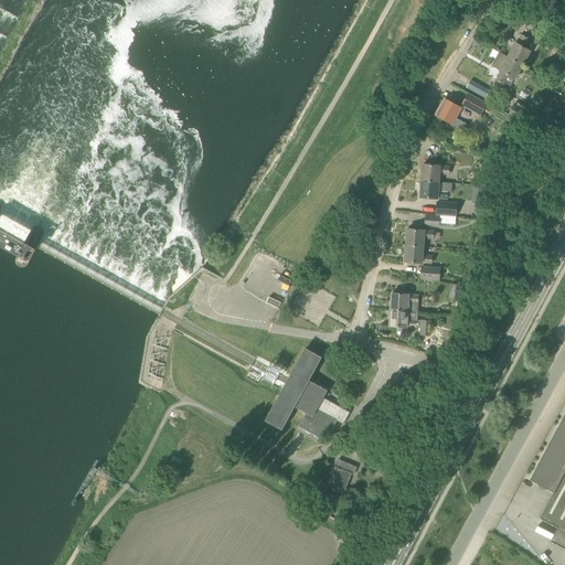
[(515,43),(508,57),(522,65),(530,52),(523,49),(529,40),(521,35),(516,44),(515,43)]
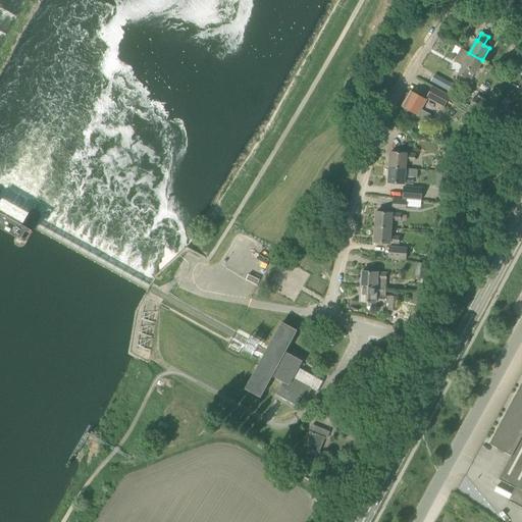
[(520,46),(521,41),(521,39),(516,36),(512,43),(520,46)]
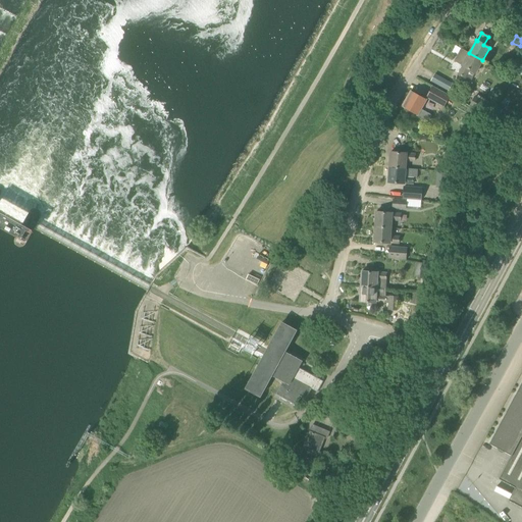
[(393,38),(388,44),(394,48),(398,41),(393,38)]
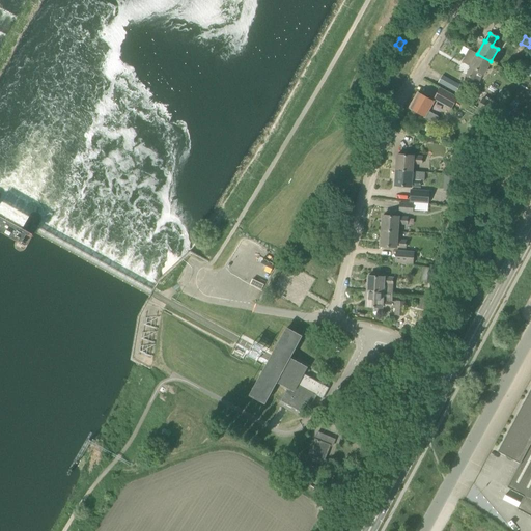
[(479,83),(483,75),(491,61),(477,54),(469,50),(462,62),(470,67),(471,67),(466,76),(479,83)]
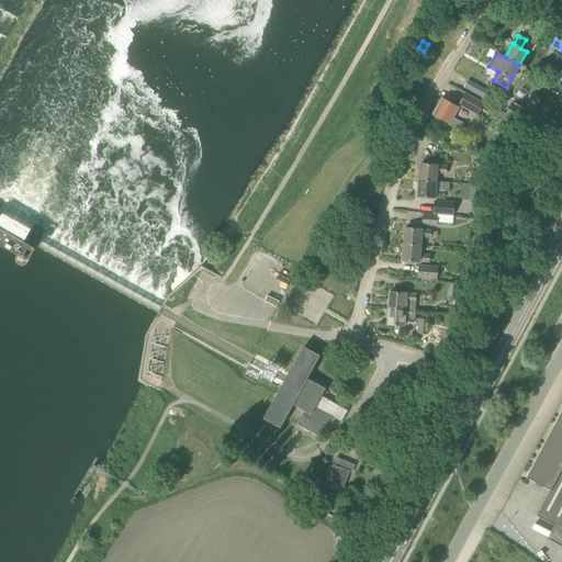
[(464,88),(474,93),(483,98),(486,90),(469,80),(464,88)]
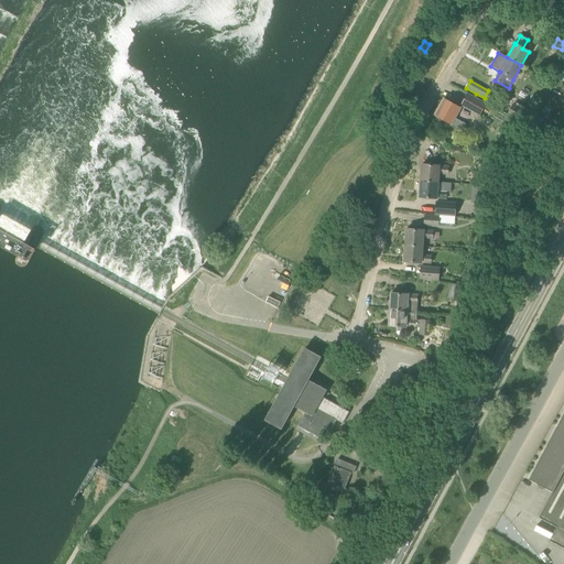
[(467,94),(462,104),(472,109),(470,110),(479,116),(486,104),(467,94)]
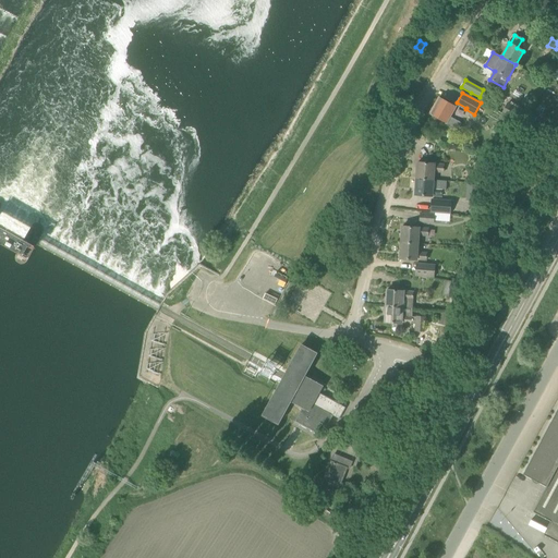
[(486,106),(490,98),(490,97),(484,94),(480,101),(486,106)]
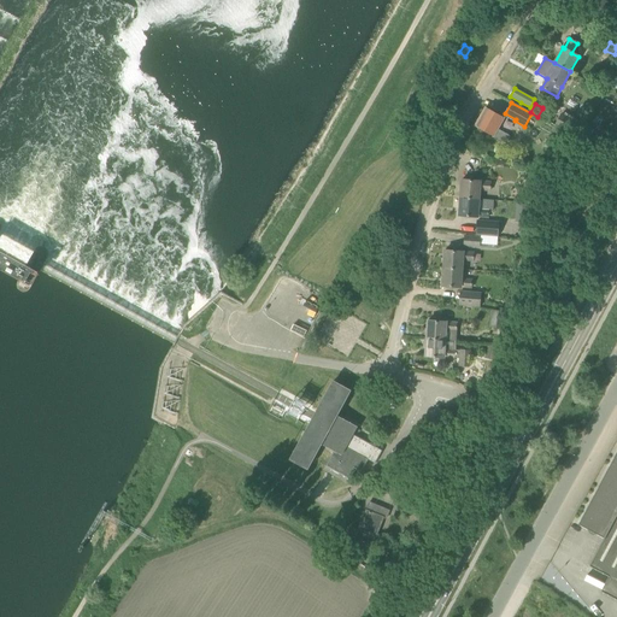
[(486,107),(475,127),(506,144),(510,136),(498,129),(504,118),(486,107)]
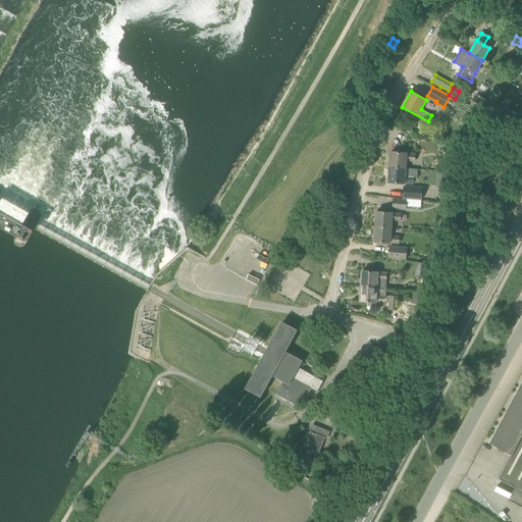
[(466,105),(469,98),(459,92),(455,99),(466,105)]
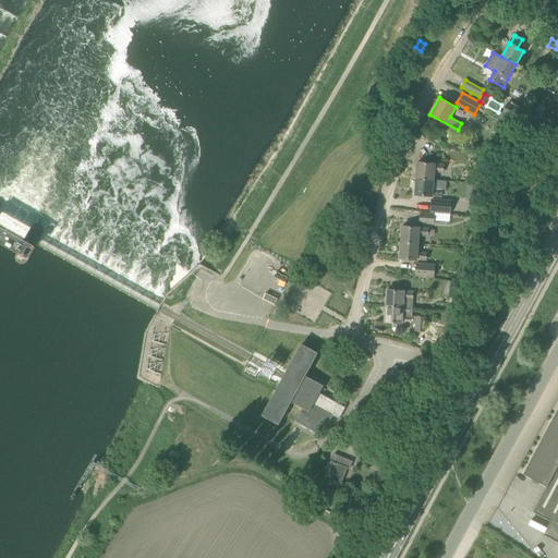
[(522,125),(528,113),(508,102),(501,113),(522,125)]
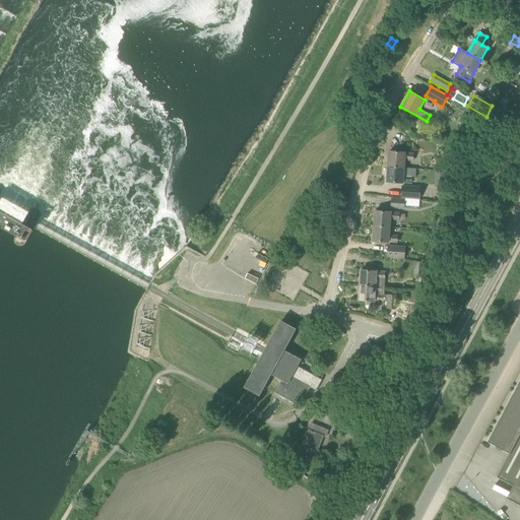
[(495,125),(488,120),(483,126),(491,131),(495,125)]
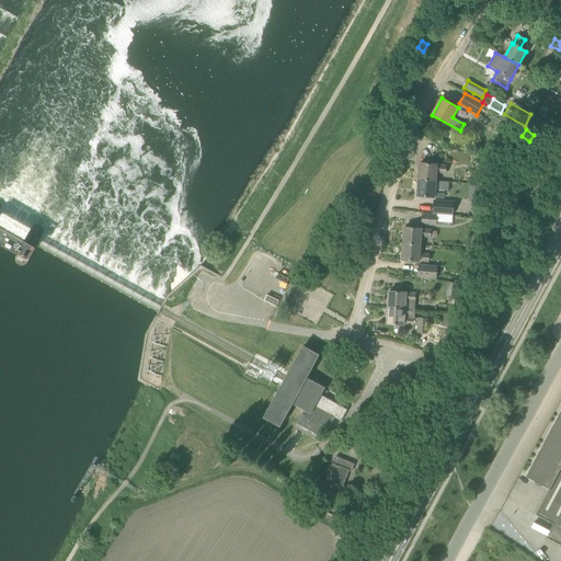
[(436,164),(420,163),(419,180),(435,181),(436,173),(446,173),(446,165),(436,165),(436,164)]
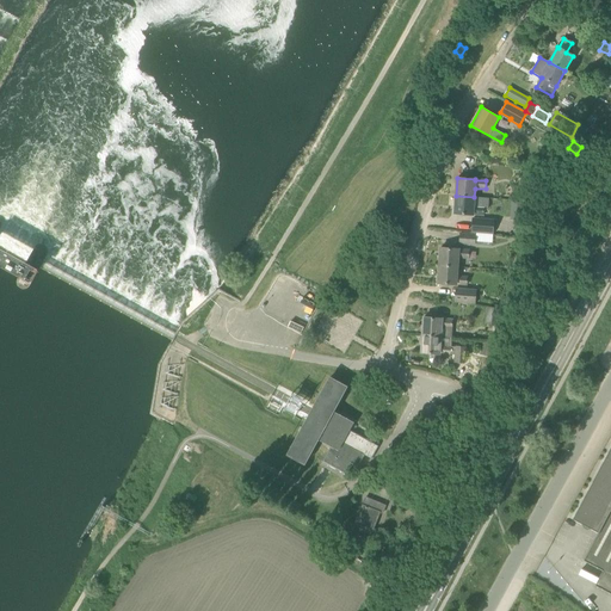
[(544,199),(551,186),(547,185),(541,197),(544,199)]
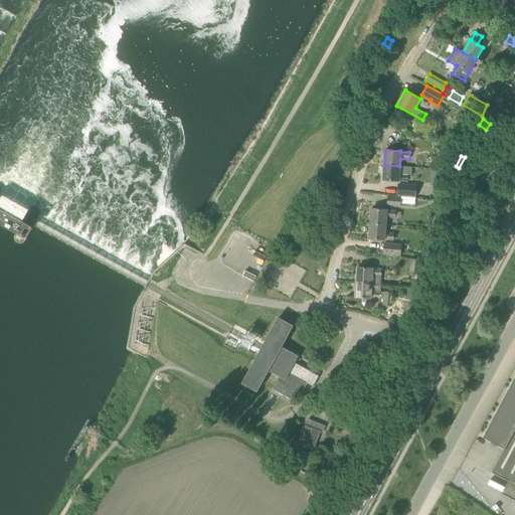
[(384,165),(383,180),(398,181),(407,182),(407,175),(399,174),(399,166),(384,165)]
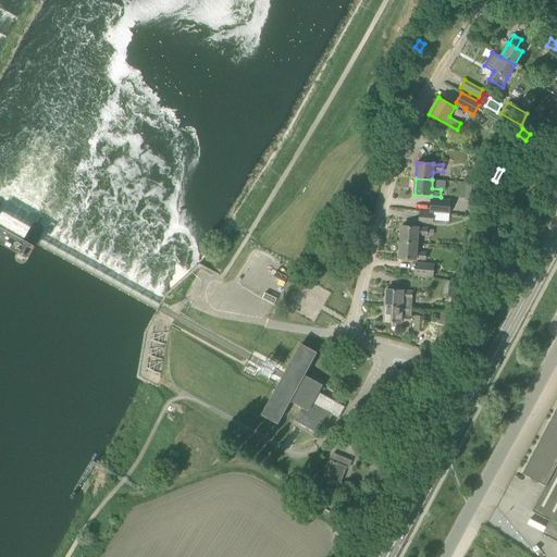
[(447,213),(448,202),(431,200),(430,211),(447,213)]
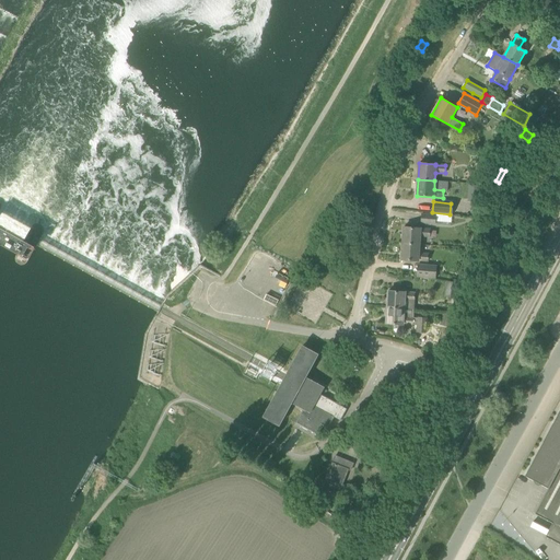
[(422,214),(421,223),(435,224),(436,216),(422,214)]
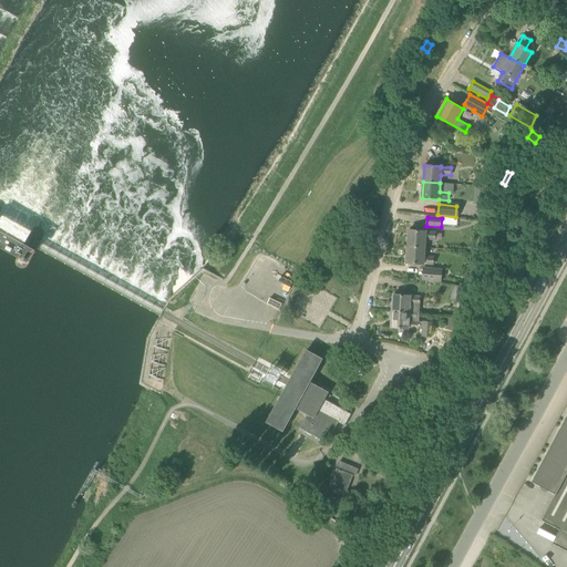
[(28,266),(43,237),(44,235),(44,233),(44,232),(43,230),(38,227),(35,227),(33,228),(27,239),(17,259),(16,260),(16,263),(17,266),(21,269),(23,269),(26,268),(28,266)]
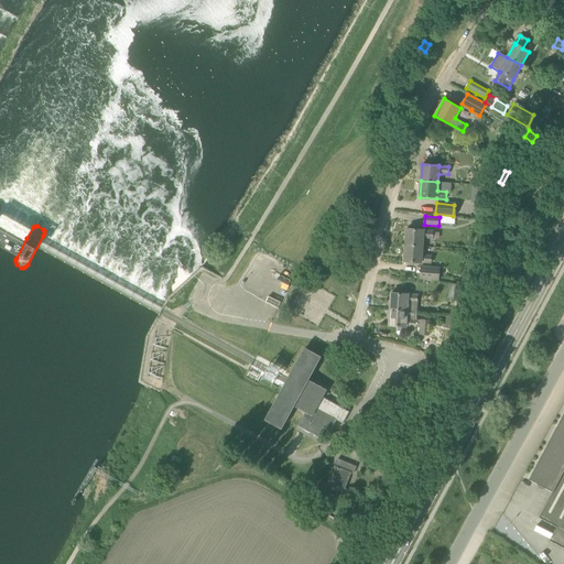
[(423,230),(407,229),(405,246),(422,247),(423,238),(432,239),(433,231),(423,230)]
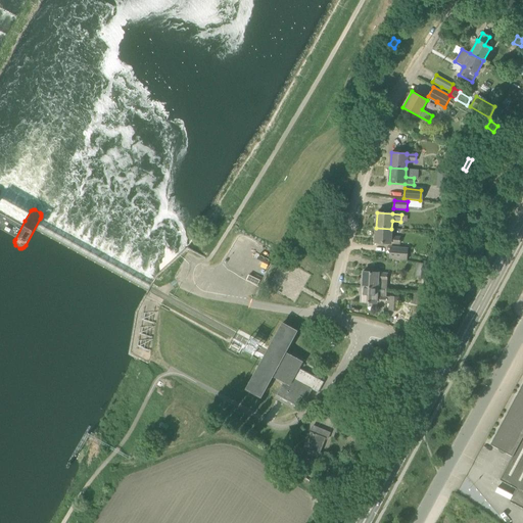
[(376,228),(375,243),(390,244),(390,243),(399,244),(399,237),(391,237),(391,229),(376,228)]
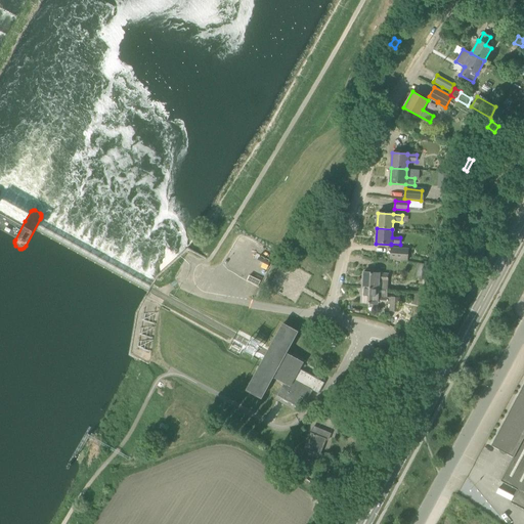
[(408,249),(391,248),(390,259),(407,260),(408,249)]
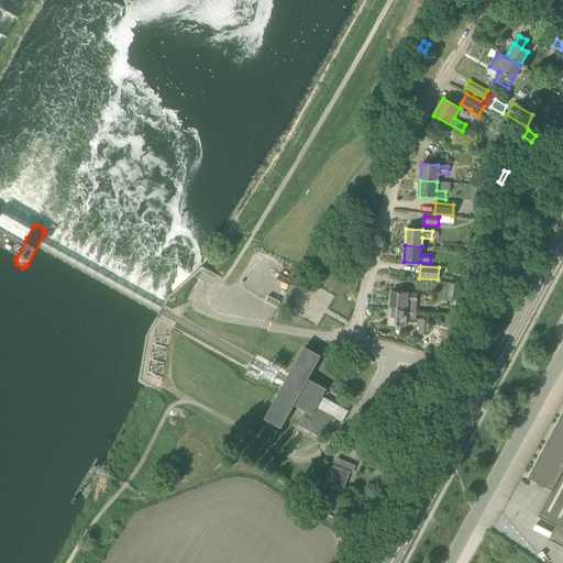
[(446,298),(459,300),(460,300),(462,285),(449,283),(446,298)]
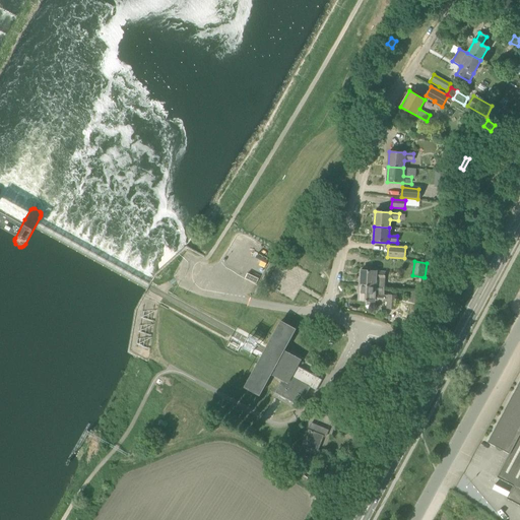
[(361,270),(360,285),(384,287),(385,272),(376,271),(361,270)]
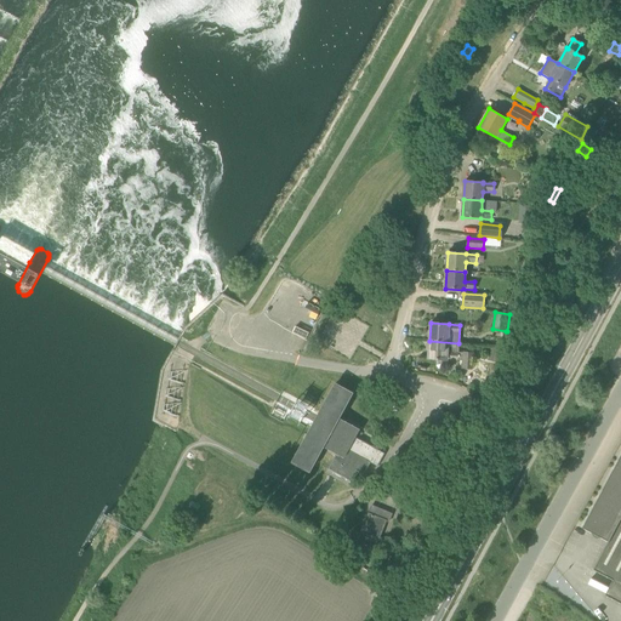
[(460,360),(461,353),(459,352),(460,343),(459,343),(429,341),(428,359),(437,359),(437,366),(439,369),(443,369),(446,366),(446,360),(460,360)]
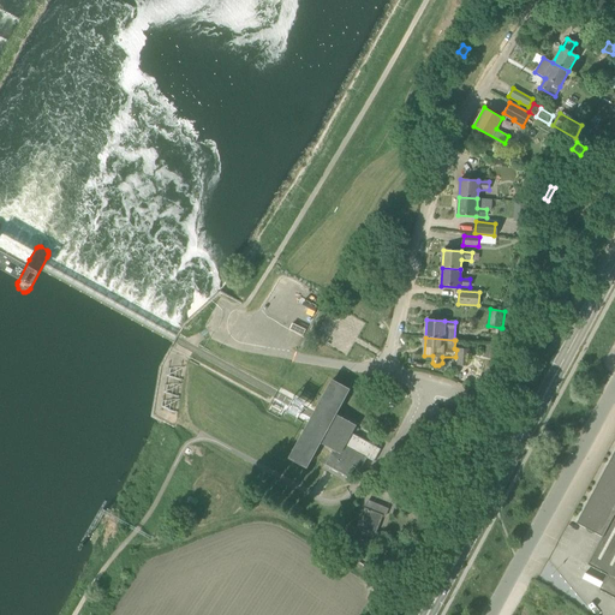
[(485,345),(483,358),(495,360),(497,347),(485,345)]
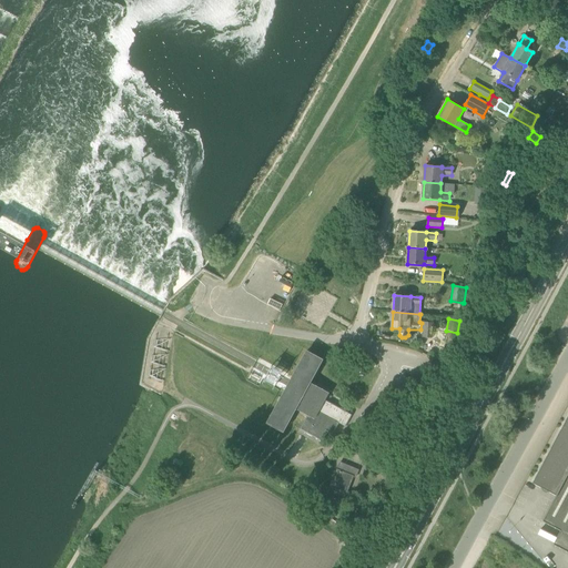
[(432,337),(433,326),(433,323),(424,323),(423,337),(432,337)]
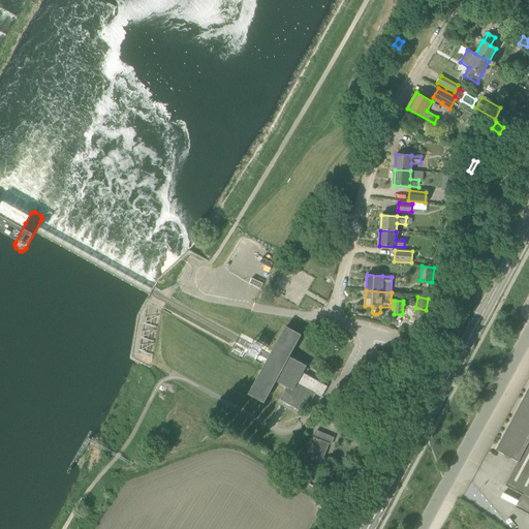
[(286,327),(271,353),(250,392),(263,399),(275,379),(293,390),(307,366),(287,355),(300,335),(286,327)]
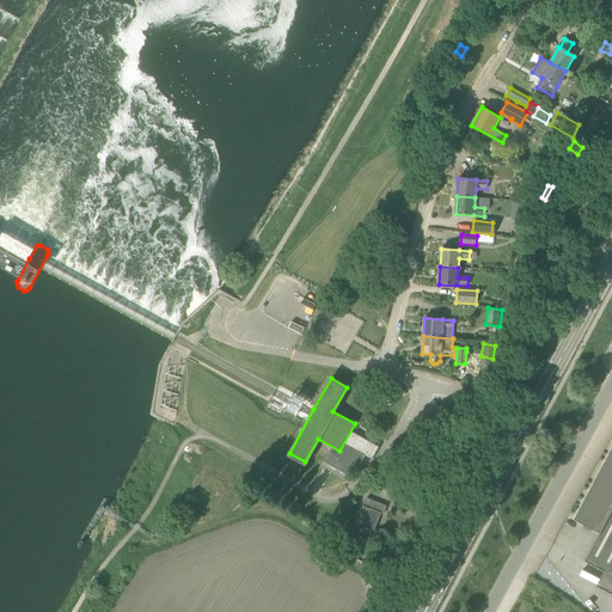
[(463,459),(467,450),(457,444),(451,452),(463,459)]
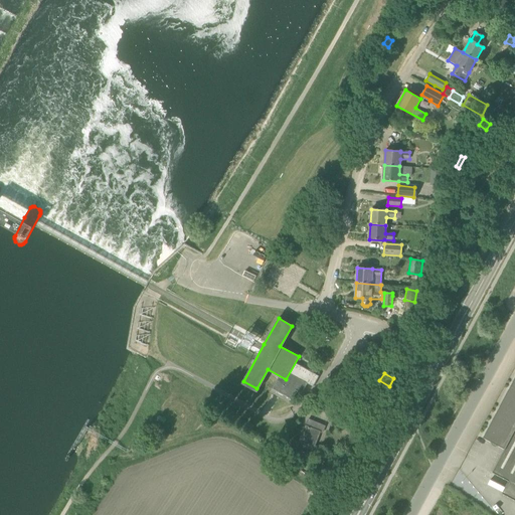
[(514,377),(483,440),(505,451),(492,475),(514,486),(514,494),(512,500),(514,501),(514,377)]
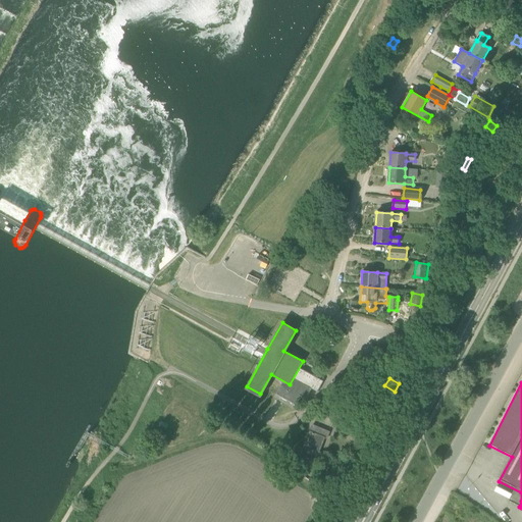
[(325,416),(335,420),(340,410),(330,405),(325,416)]
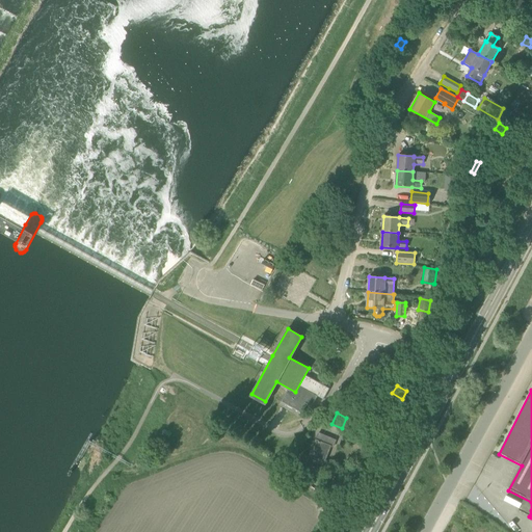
[(319,433),(310,456),(312,457),(324,462),(325,460),(330,446),(333,447),(336,441),(319,433)]
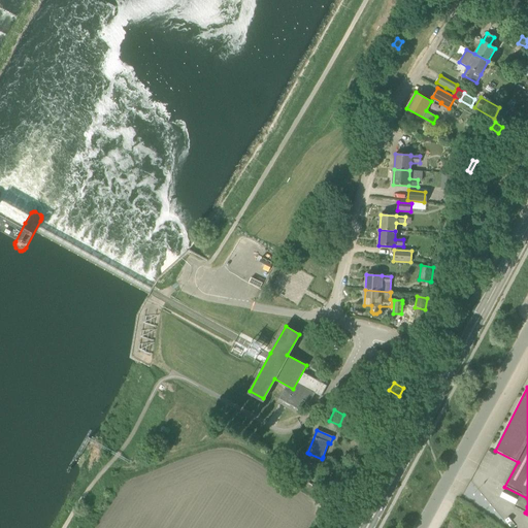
[(300,470),(302,464),(306,454),(299,451),(292,467),(300,470)]
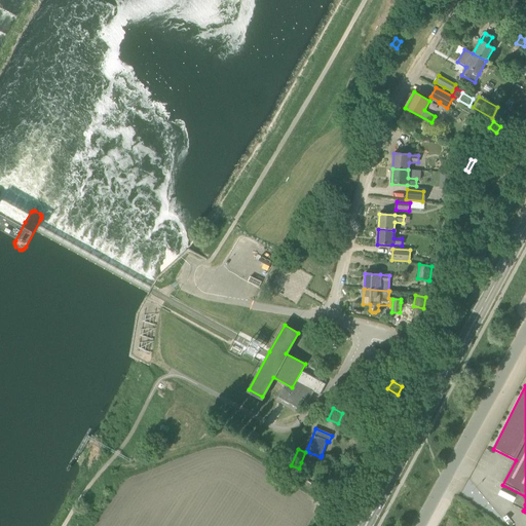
[(327,457),(322,455),(321,457),(308,452),(305,459),(323,466),(327,457)]
